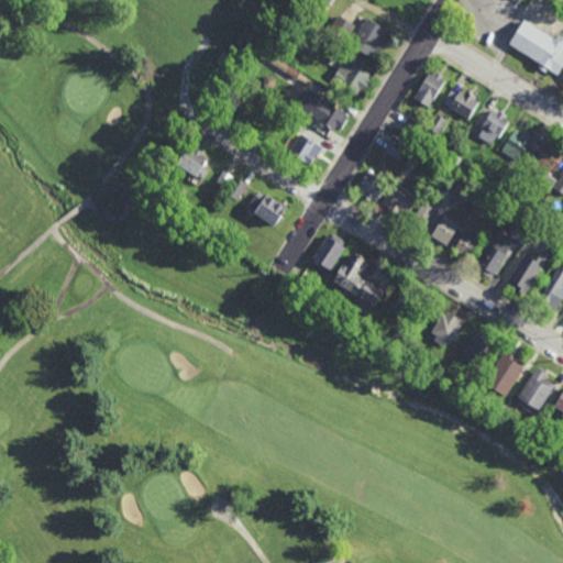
[(345,42),(329,31),(339,15),(355,25),(345,42)]
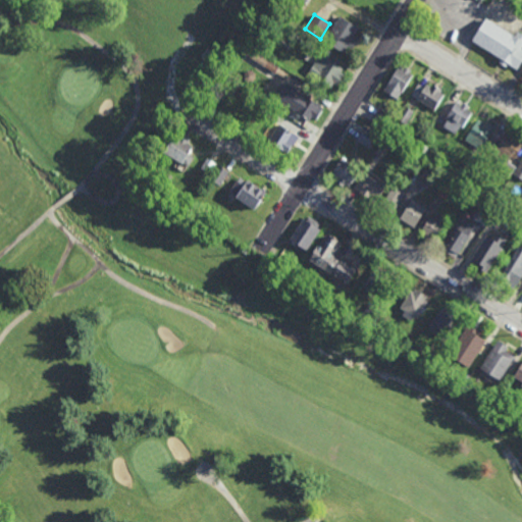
[(340,18),(358,29),(354,37),(358,39),(353,49),(347,46),(344,54),(324,42),(340,18)]
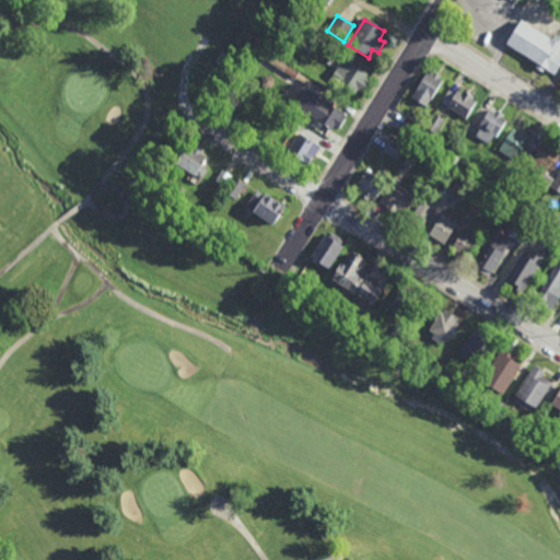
[(506,44),(553,76),(559,65),(559,53),(559,50),(559,37),(555,34),(551,39),(522,20),(506,44)]
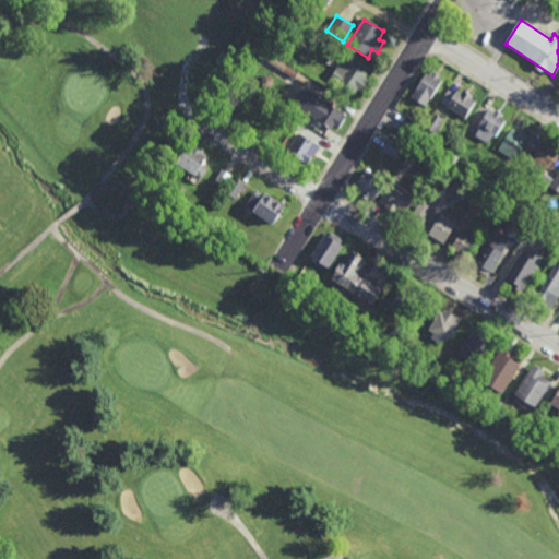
[(298,39),(294,37),(298,31),(302,34),(298,39)]
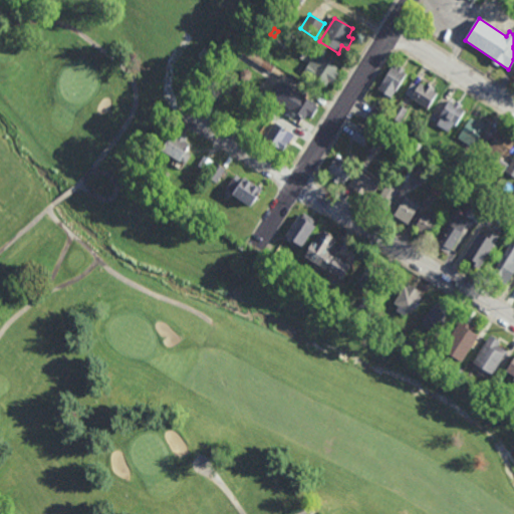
[(285,72),(280,79),(241,53),(245,46),(285,72)]
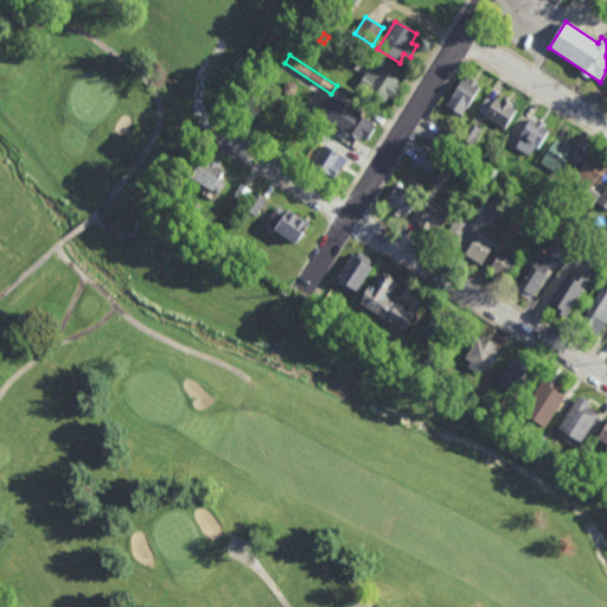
[(378,58),(388,63),(382,71),(398,82),(396,87),(400,89),(393,102),(388,98),(385,102),(363,88),(378,58)]
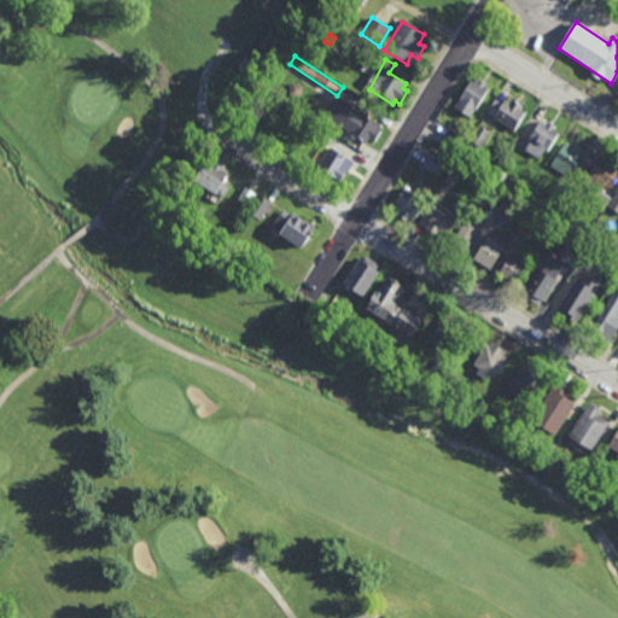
[(454,108),(471,118),(488,91),(484,88),(487,85),(478,80),(476,83),(472,80),(454,108)]
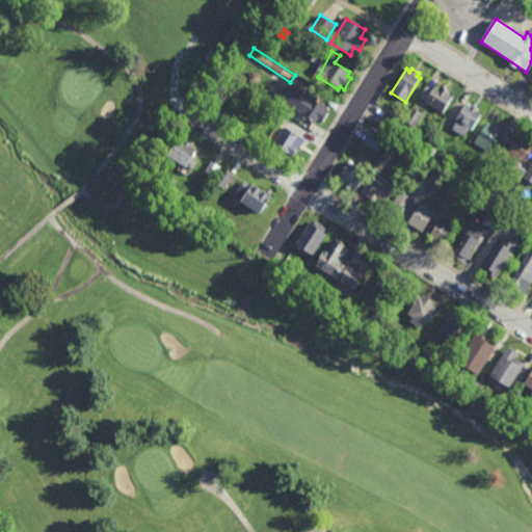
[(258,83),(253,83),(248,80),(248,75),(253,72),(258,72),(261,75),(261,80),(258,83)]
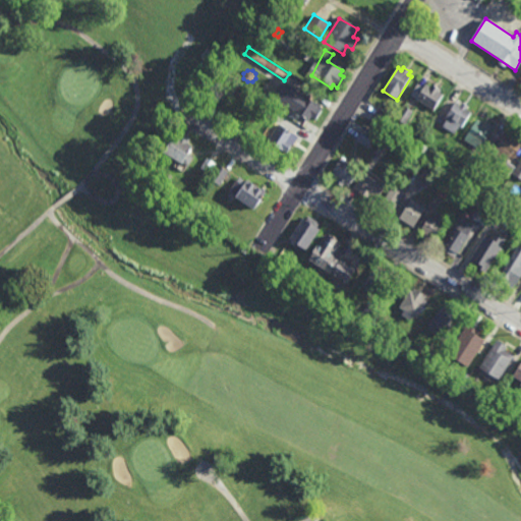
[(426,84),(431,88),(433,85),(441,90),(438,93),(443,96),(435,110),(416,100),(426,84)]
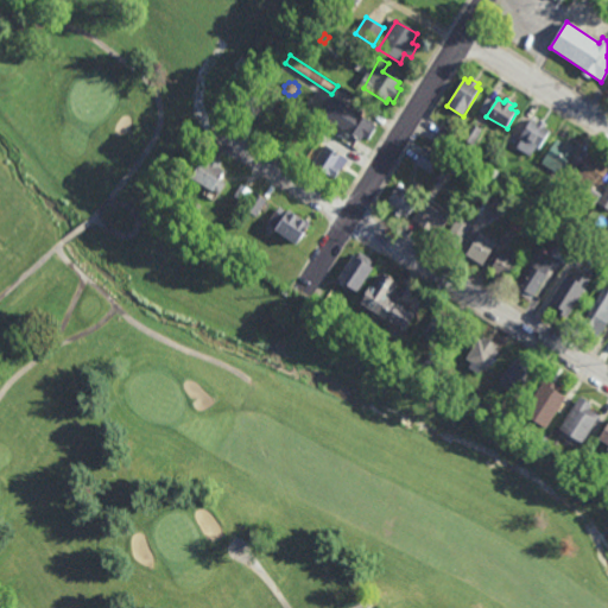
[(352,112),(372,124),(369,127),(375,130),(369,141),(363,138),(360,141),(336,127),(342,118),(346,120),(352,112)]
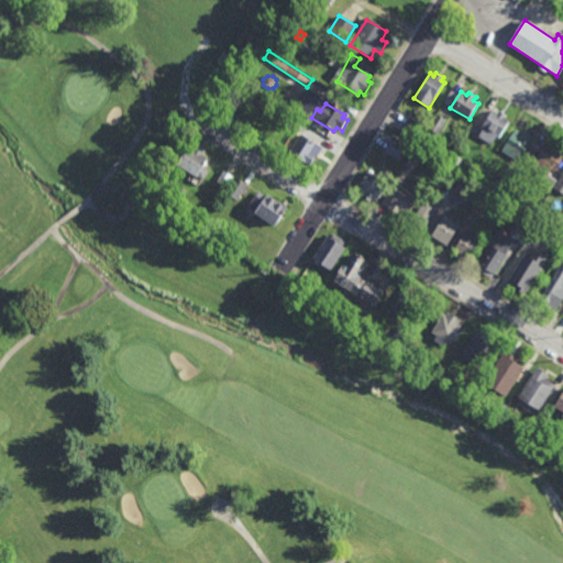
[(492,111),(498,114),(500,111),(507,114),(504,119),(510,122),(499,140),(496,138),(493,144),(479,136),(484,130),(482,129),(492,111)]
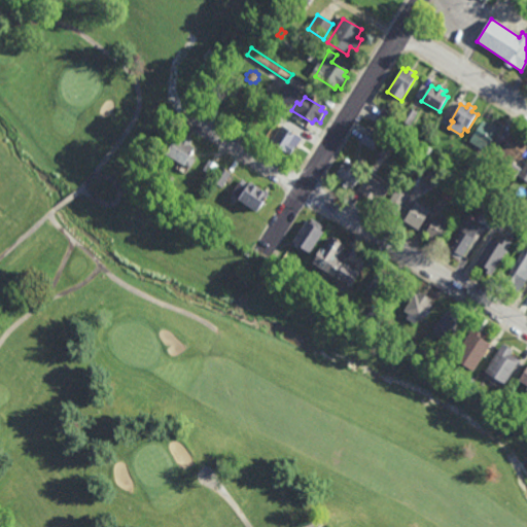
[(410,126),(401,120),(410,107),(418,112),(410,126)]
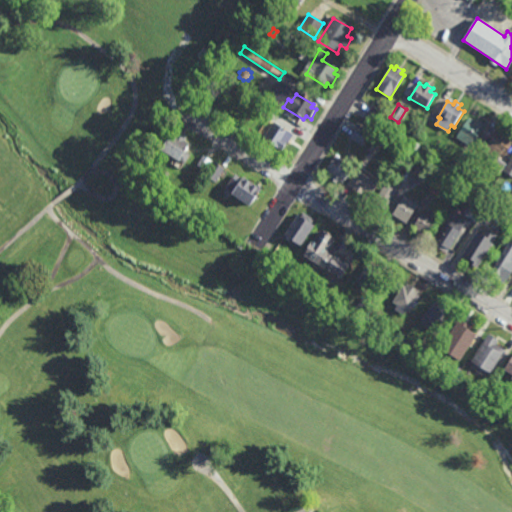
[(381,129),(364,119),(373,105),(389,114),(381,129)]
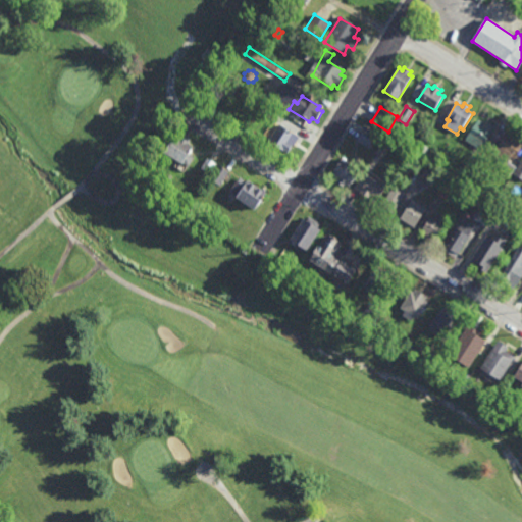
[(477,120),(485,124),(487,121),(496,127),(482,150),(466,138),(477,120)]
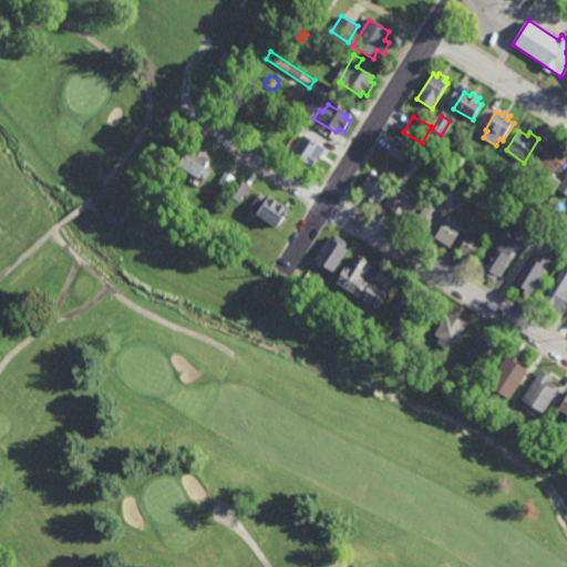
[(302,136),(325,150),(313,167),(292,155),(302,136)]
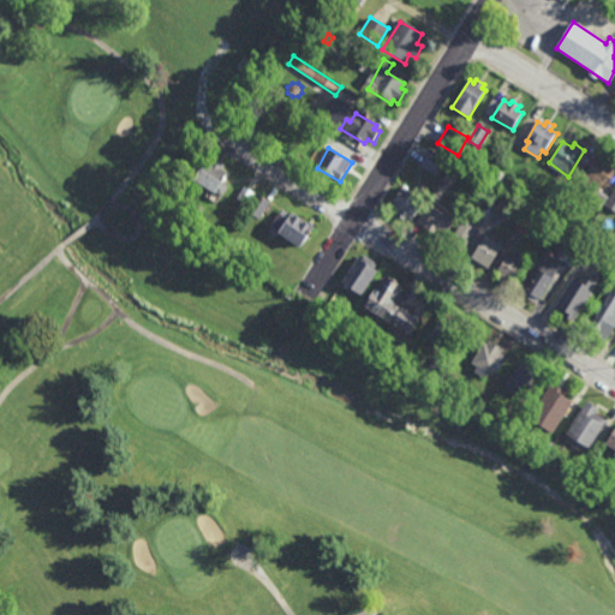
[(436,175),(421,166),(431,149),(447,159),(436,175)]
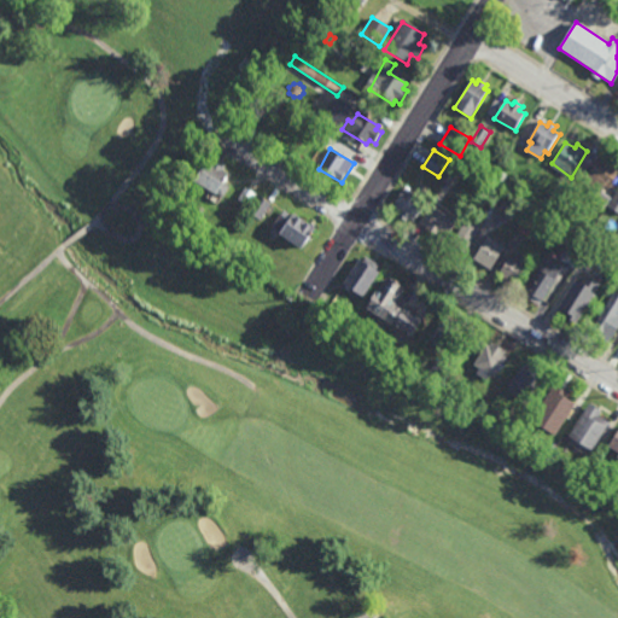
[(600,158),(606,161),(608,157),(617,163),(614,168),(617,170),(617,173),(608,190),(606,187),(601,194),(583,182),(600,158)]
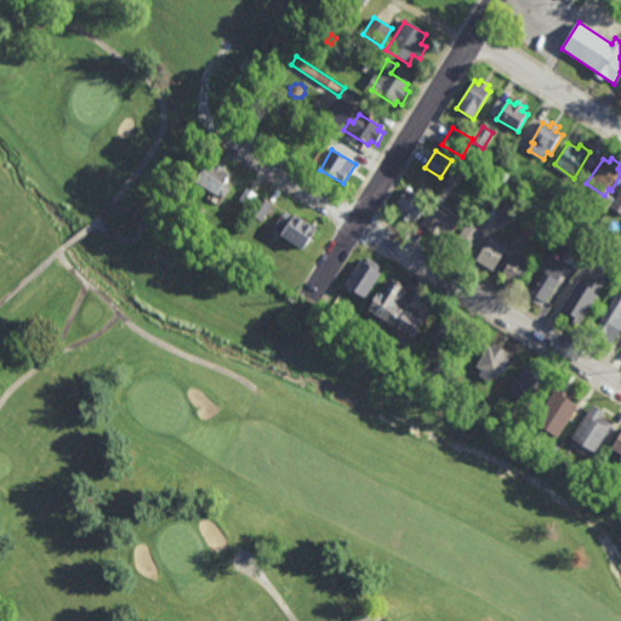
[(208,161),(214,165),(216,160),(227,166),(223,171),(231,175),(224,184),(232,189),(224,200),(194,183),(208,161)]
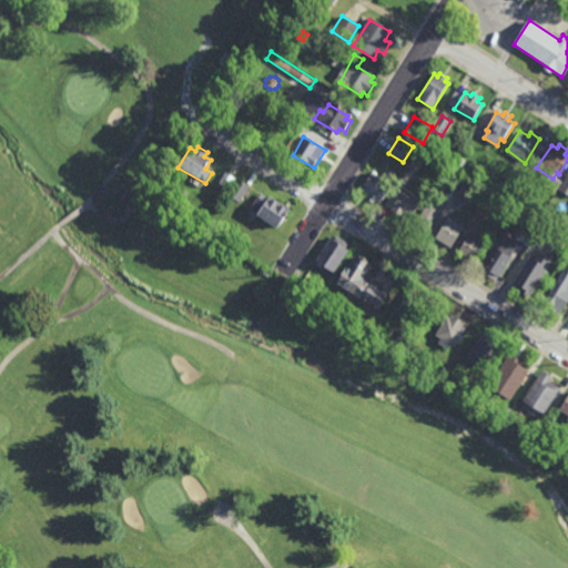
[(417,171),(409,166),(418,153),(426,159),(417,171)]
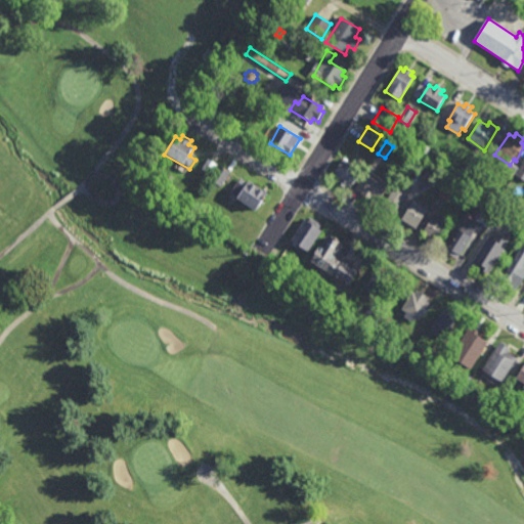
[(480,174),(472,170),(481,155),(488,160),(480,174)]
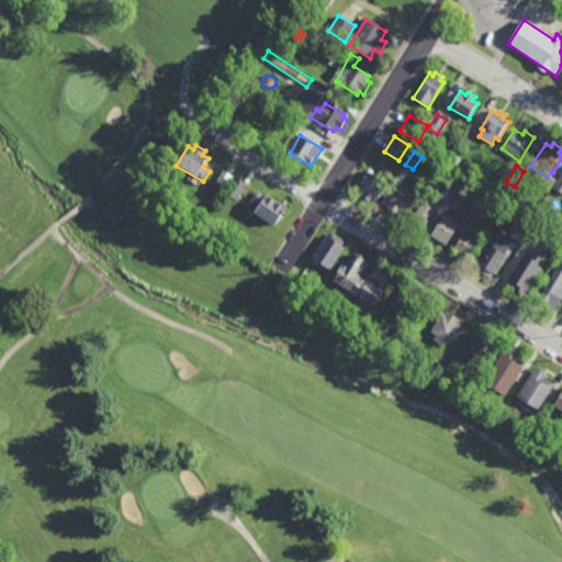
[(225,188),(215,182),(223,170),(233,176),(225,188)]
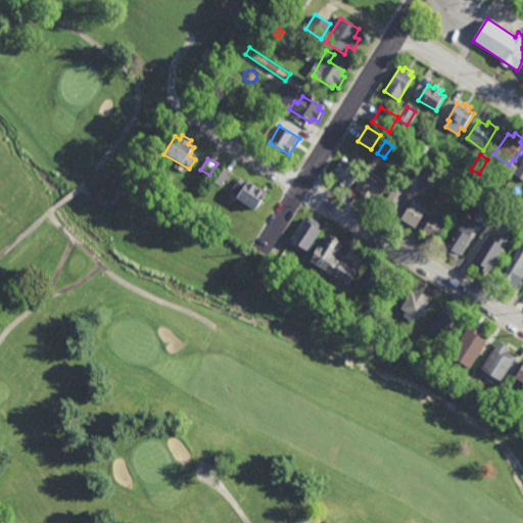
[(342,159),(360,172),(350,187),(331,175),(342,159)]
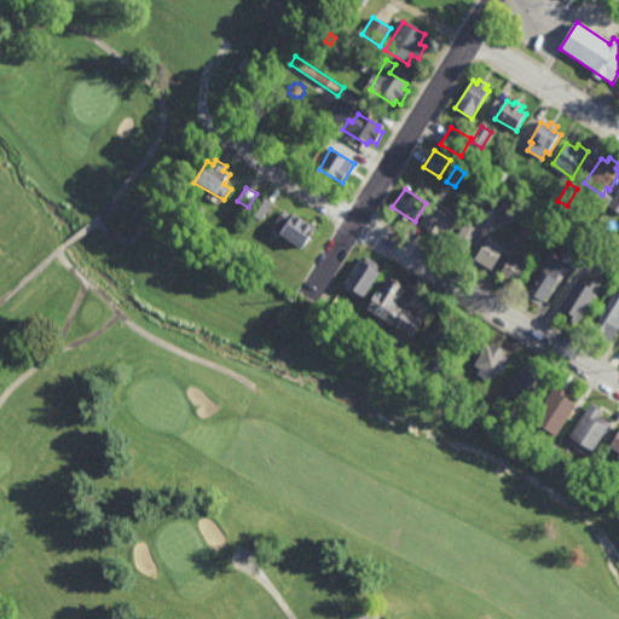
[(618,189),(618,213),(608,207),(618,189)]
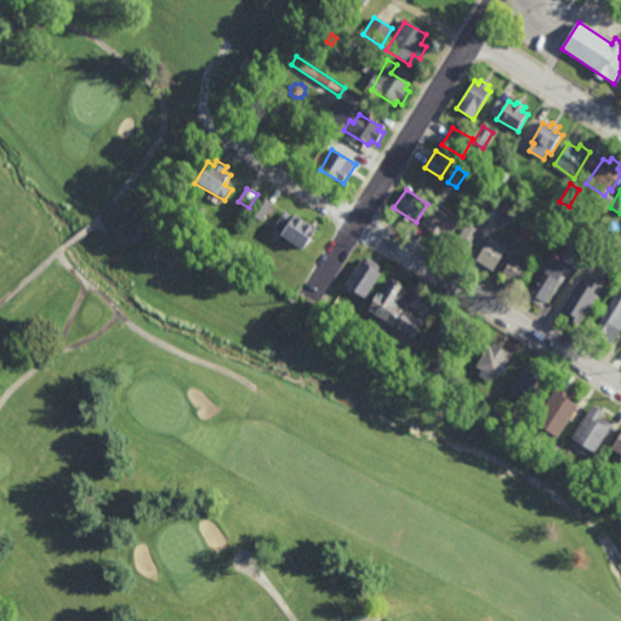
[(604,214),(594,206),(604,193),(614,199),(604,214)]
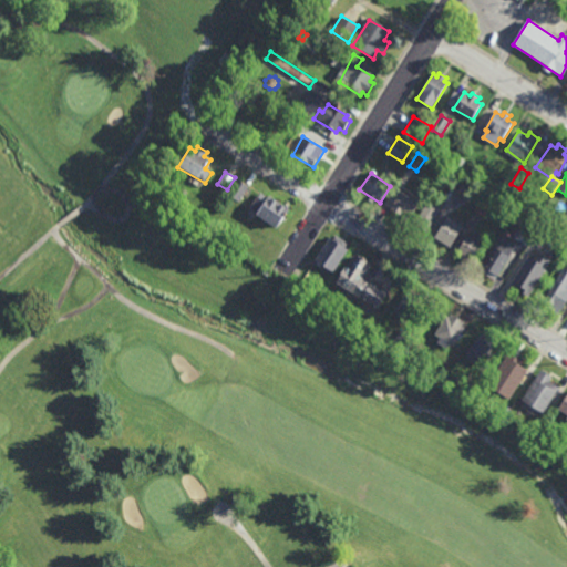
[(464,197),(453,191),(462,177),(473,184),(464,197)]
